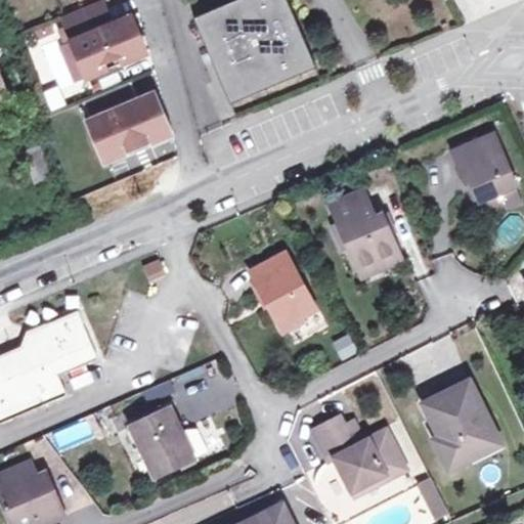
[(101,0),(97,0),(62,14),(73,39),(88,76),(144,52),(129,16),(112,24),(101,0)]
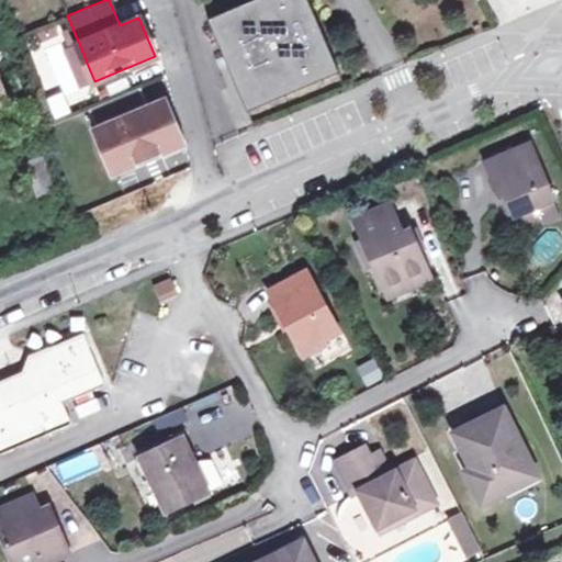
[(253,0),(209,19),(248,111),(338,71),(307,0),(253,0)]
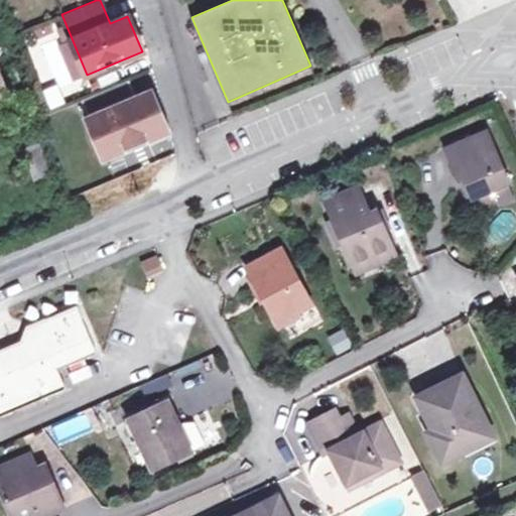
[(72,38),(62,42),(78,79),(87,75),(72,38)]
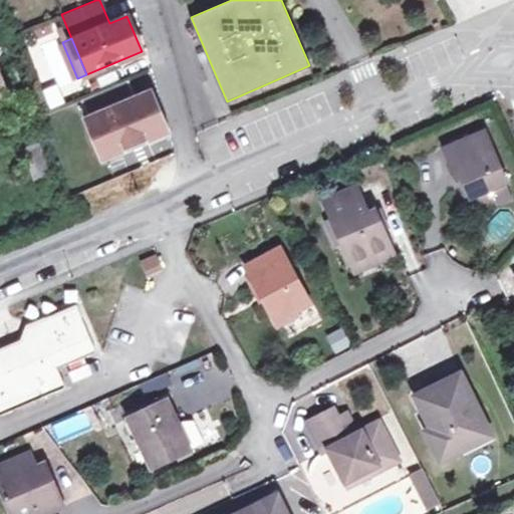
[(126,80),(84,98),(92,116),(89,117),(105,155),(147,137),(132,100),(136,99),(135,98),(126,80)]
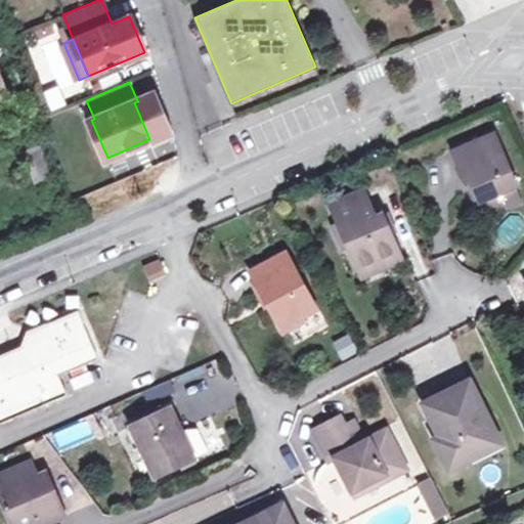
[(153,94),(137,100),(138,101),(134,102),(149,139),(168,131),(153,94)]
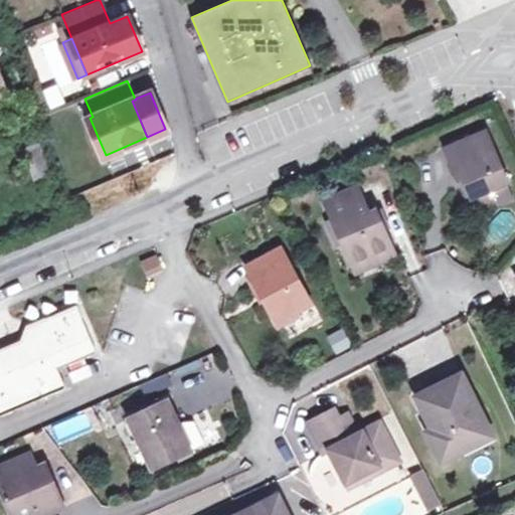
[(477,193),(506,181),(486,133),(446,150),(459,179),(463,177),(471,196),(477,193)]
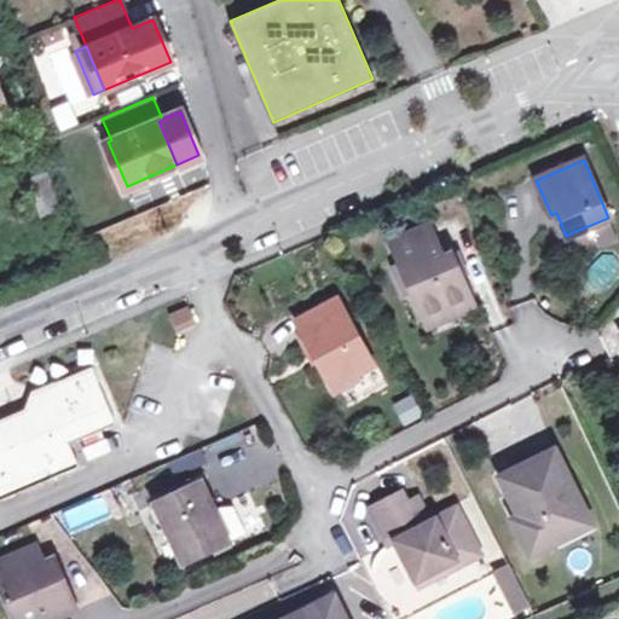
[(46,171),(25,178),(38,217),(59,209),(46,171)]
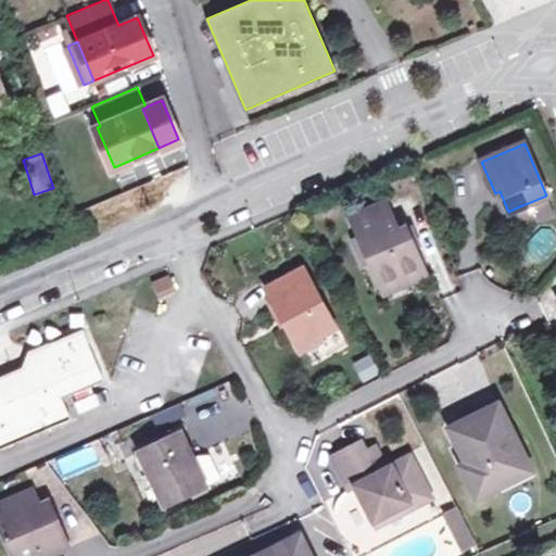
[(554,212),(546,196),(515,209),(522,226),(554,212)]
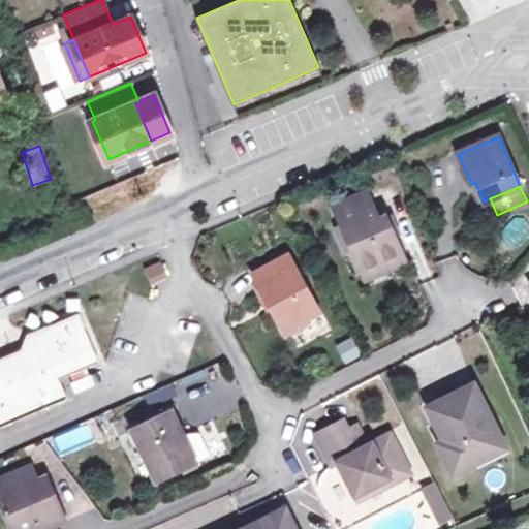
[(334,206),(338,216),(370,201),(366,192),(334,206)]
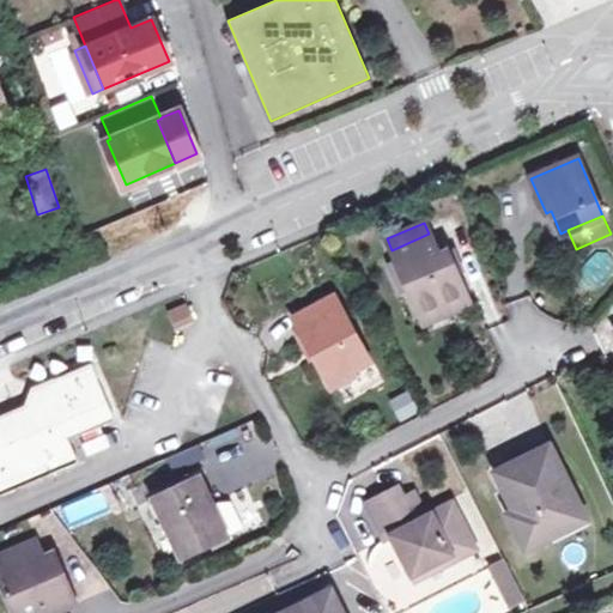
[(392,250),(418,311),(465,292),(447,250),(437,254),(429,234),(392,250)]
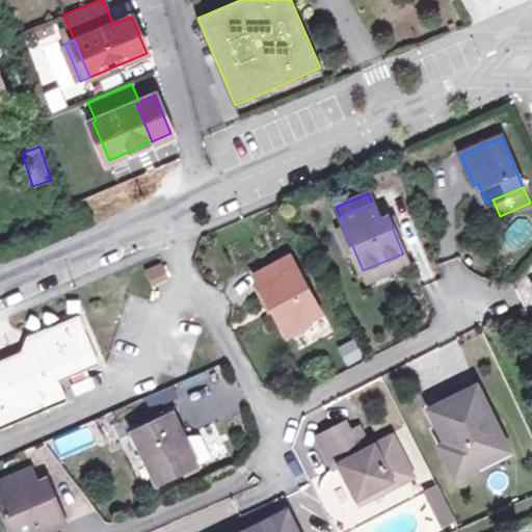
[(407,264),(403,254),(363,270),(367,281),(407,264)]
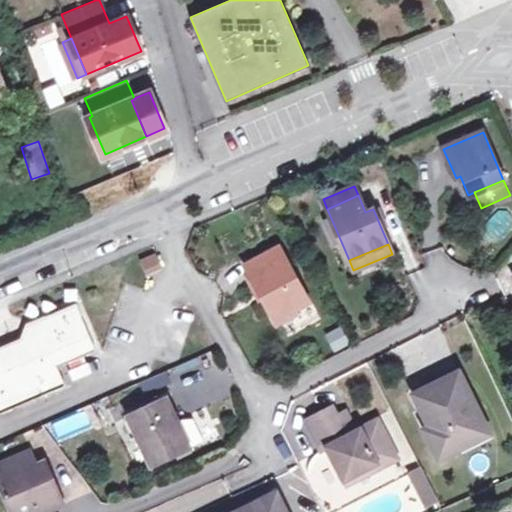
[(279,247),(245,266),(275,319),(309,301),(279,247)]
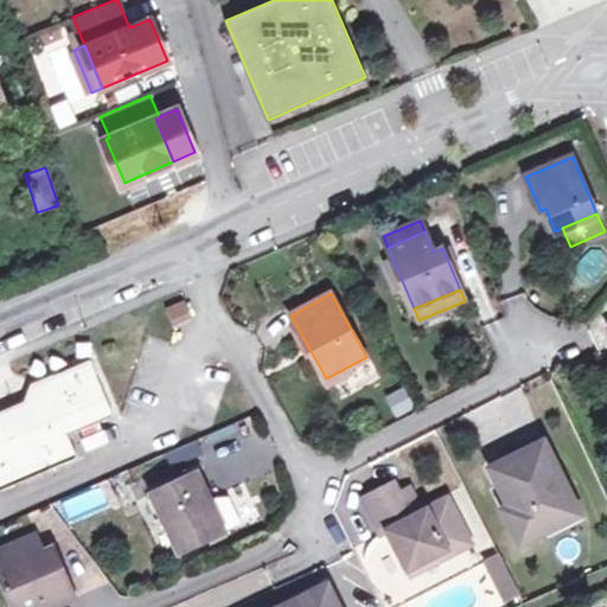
[(173,325),(191,318),(184,300),(165,308),(173,325)]
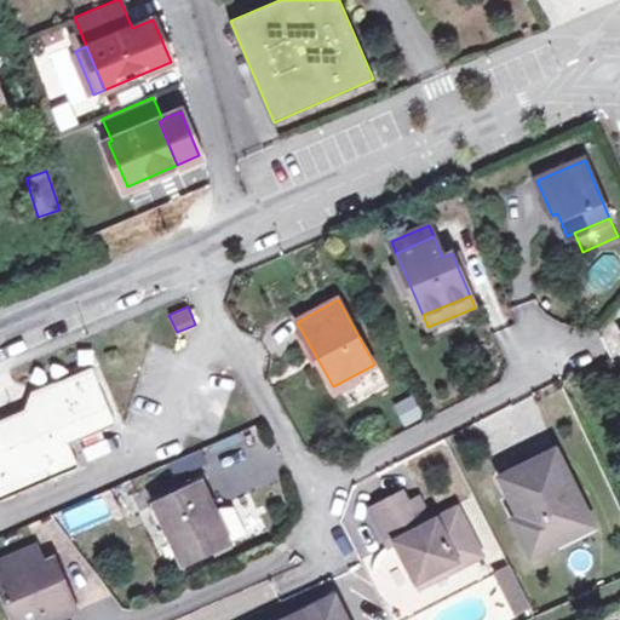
[(115,423),(96,380),(80,374),(55,384),(44,418),(18,426),(11,445),(0,438),(0,495),(75,464),(67,442),(115,423)]
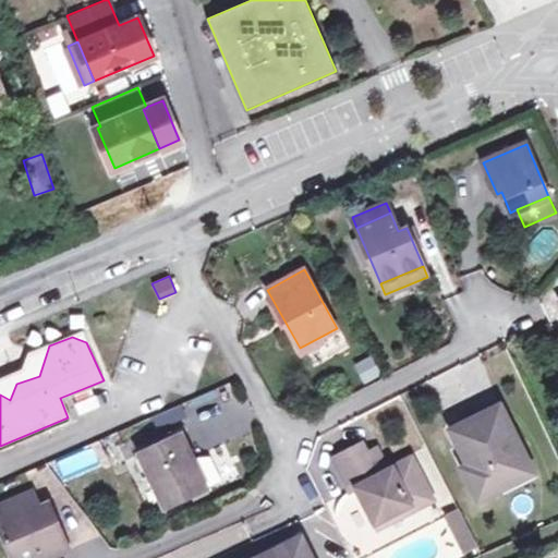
[(374,354),(355,363),(366,383),(384,373),(374,354)]
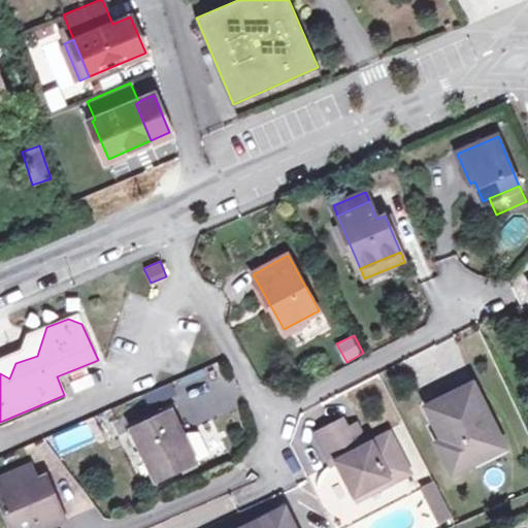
[(428,402),(437,421),(444,435),(450,446),(442,449),(453,469),(496,448),(487,429),(497,424),(474,378),(428,402)]
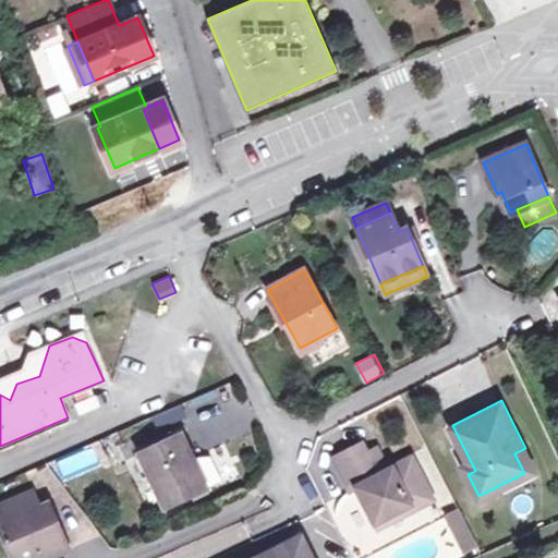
[(165,507),(206,488),(182,434),(140,452),(165,507)]
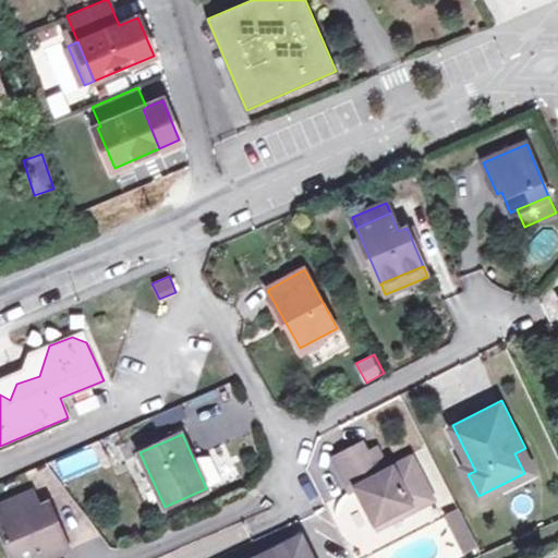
[(364,441),(354,447),(370,478),(380,474),(364,441)]
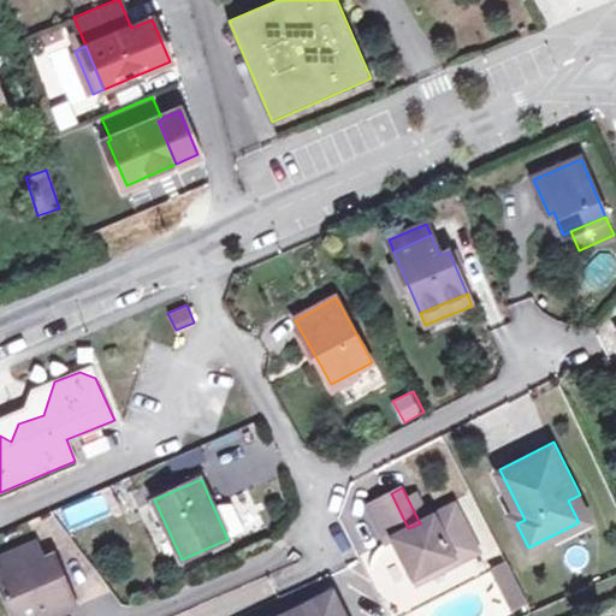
[(408,528),(391,493),(369,504),(388,540),(395,537),(415,575),(452,557),(455,562),(478,551),(455,505),(420,523),(408,528)]
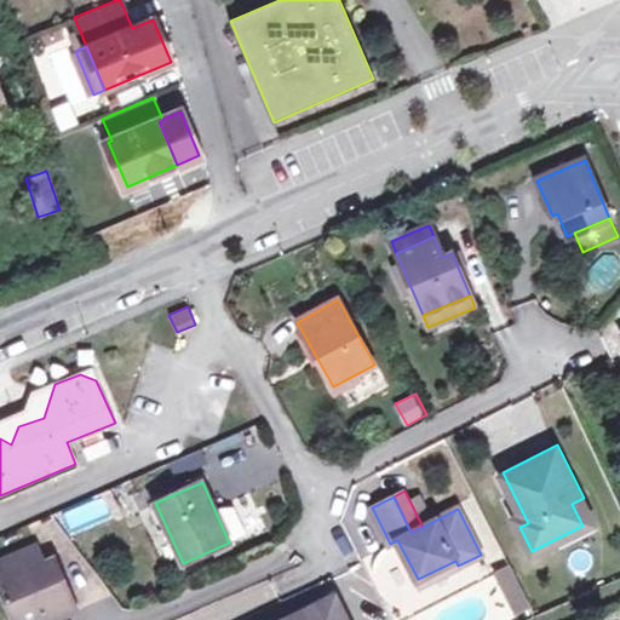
[(595,520),(584,498),(572,504),(583,526),(595,520)]
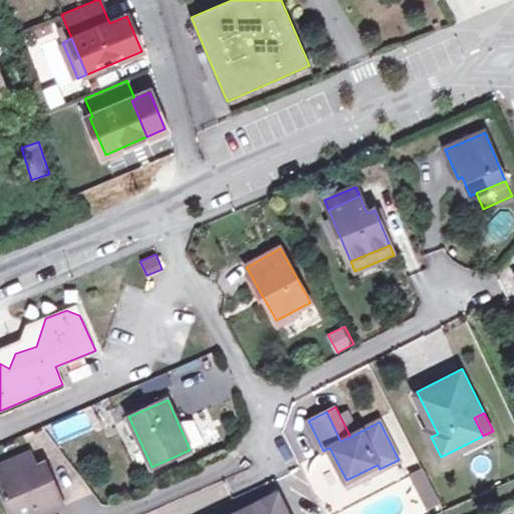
[(426,428),(431,437),(438,434),(433,424),(426,428)]
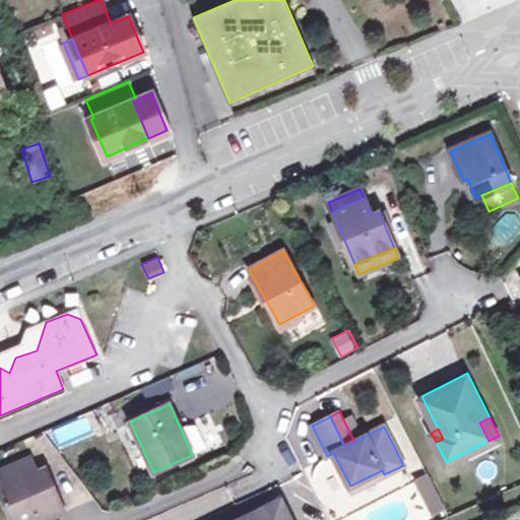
[(0,471),(0,492),(11,519),(26,519),(39,515),(41,519),(43,519),(64,511),(45,468),(36,472),(29,459),(0,471)]
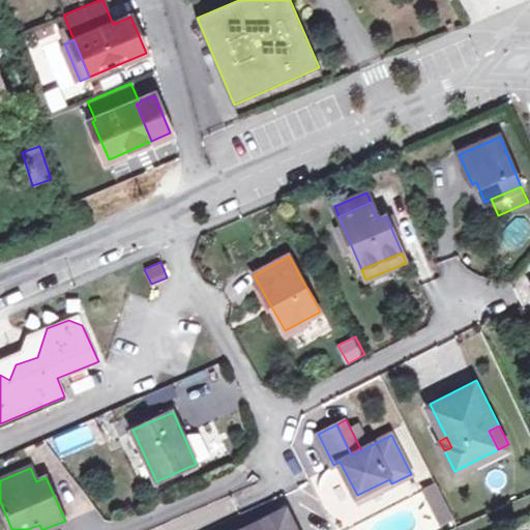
[(438,482),(427,488),(444,523),(455,518),(438,482)]
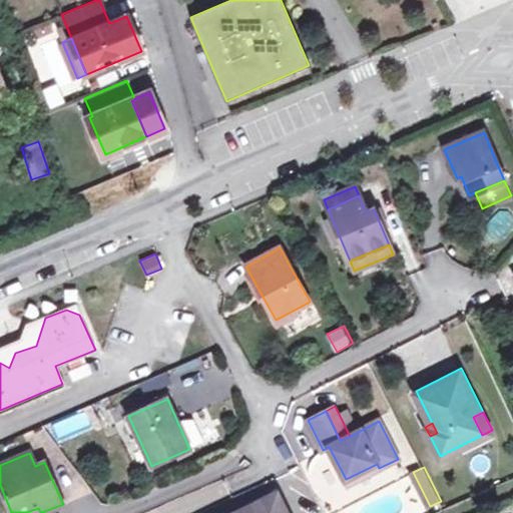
[(240,512),(285,512),(277,496),(240,512)]
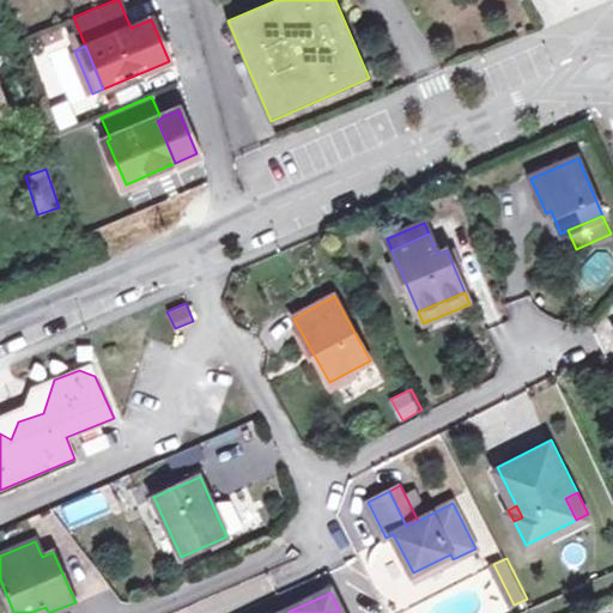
All buildings are outlined.
